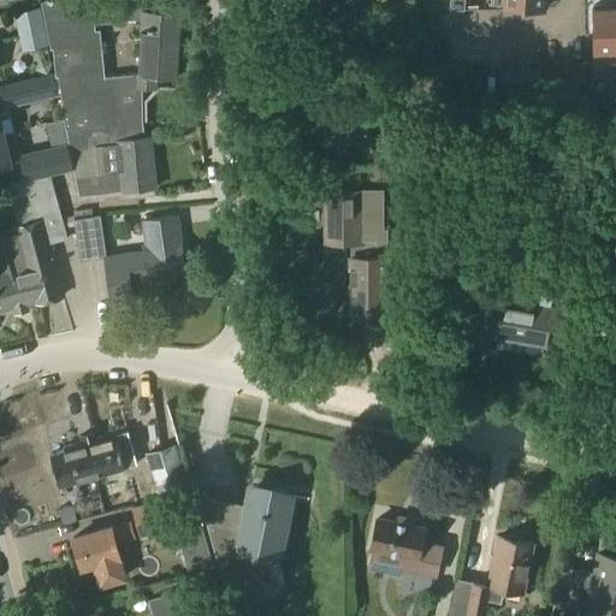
[(323,0),(320,37),(363,41),(366,0),(323,0)]
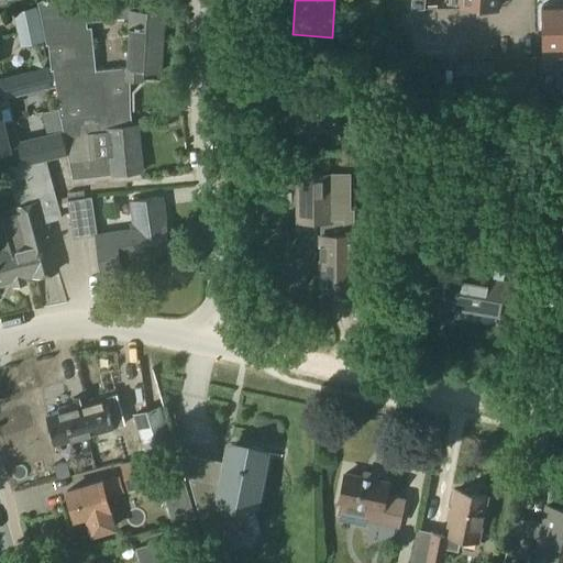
[(562,4),(542,6),(542,58),(562,57),(562,4)]
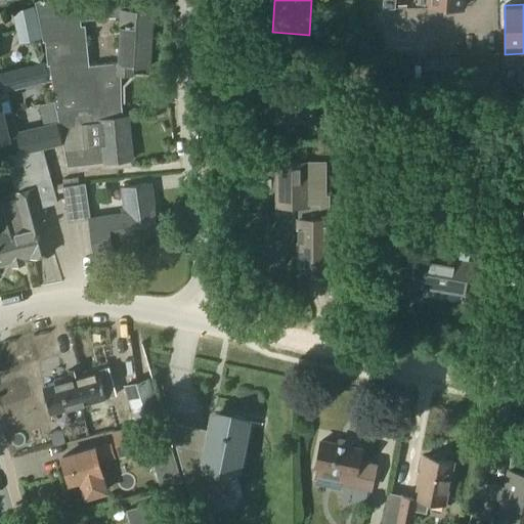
[(35,7),(10,12),(16,45),(28,43),(41,40),(35,7)]
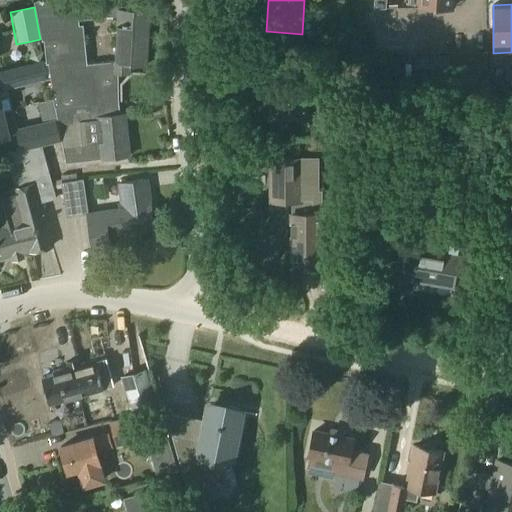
[(109,12),(108,50),(124,50),(125,12),(109,12)]
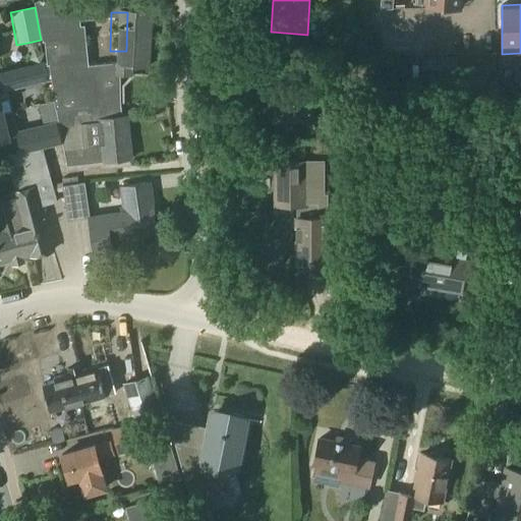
[(347,31),(346,41),(367,43),(368,33),(347,31)]
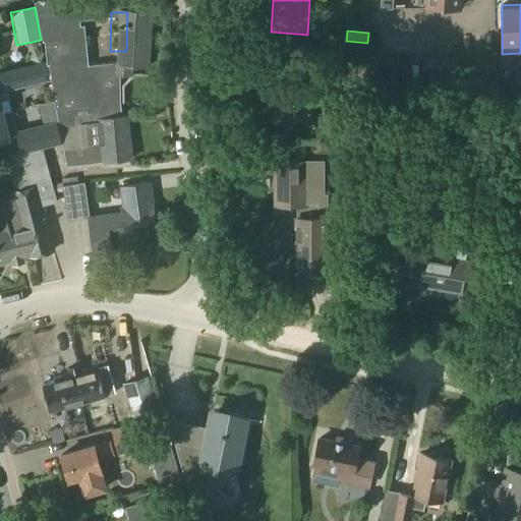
[(31,53),(29,59),(40,63),(43,53),(38,50),(31,53)]
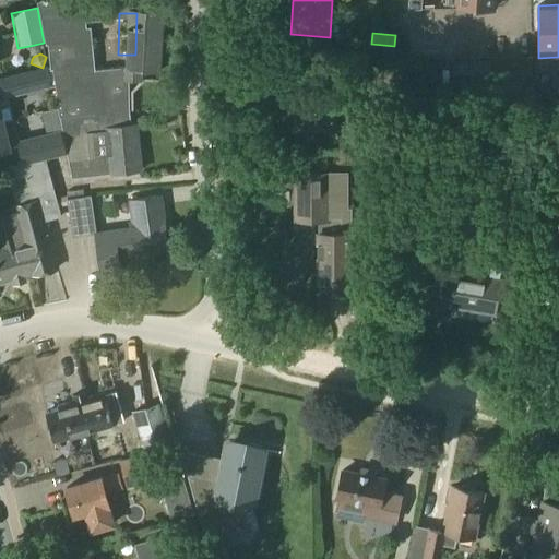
[(3,76),(0,78),(0,92),(34,84),(35,91),(51,87),(47,67),(3,76)]
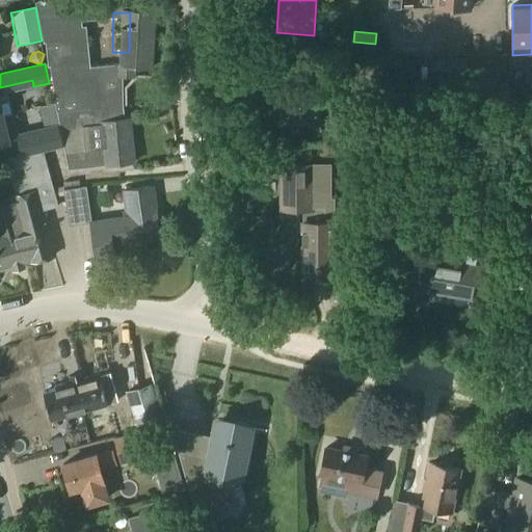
[(0,115),(12,113),(8,99),(0,101),(0,115)]
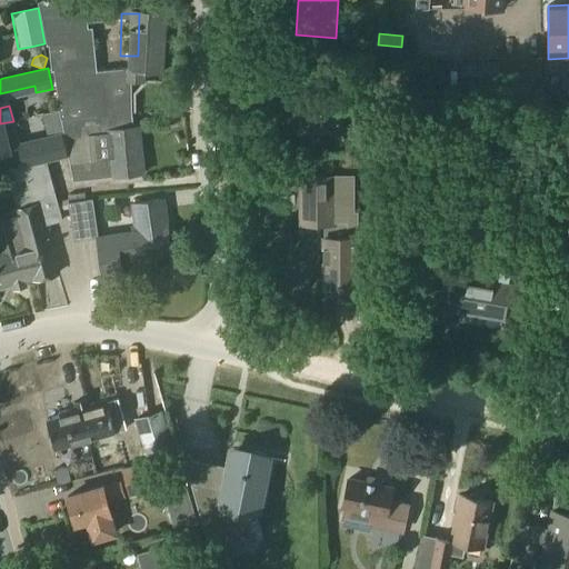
[(138,126),(132,127),(107,129),(107,132),(99,133),(97,116),(60,120),(72,182),(112,177),(143,173),(138,126)]
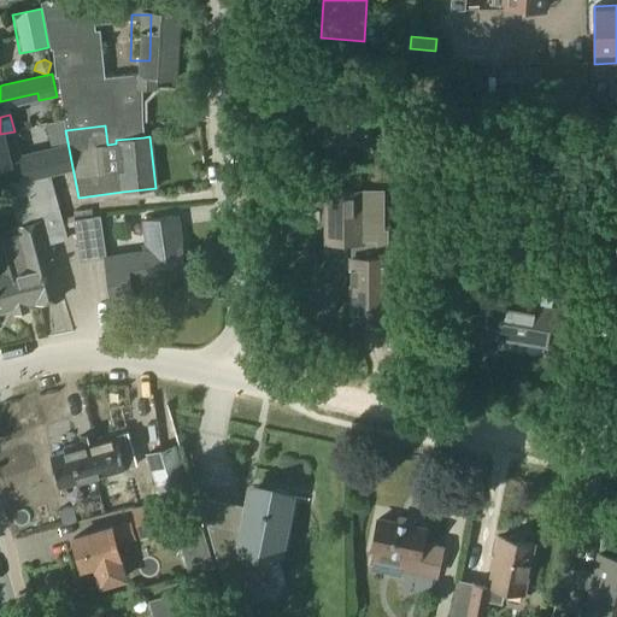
[(15,131),(0,134),(0,166),(10,164),(7,151),(18,148),(15,131)]
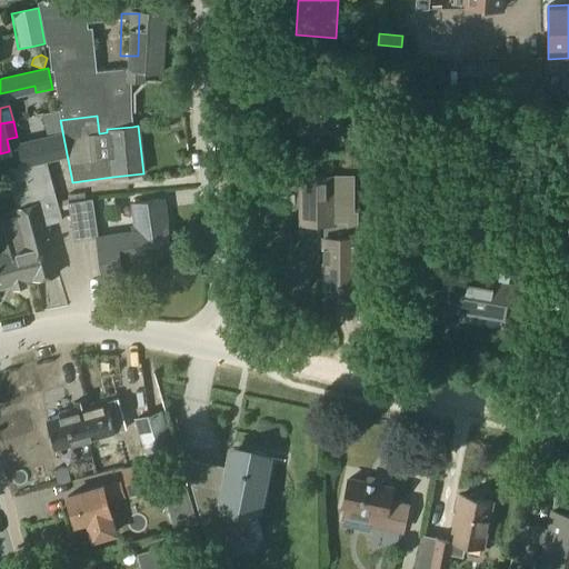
[(61,135),(18,145),(23,167),(67,156),(61,135)]
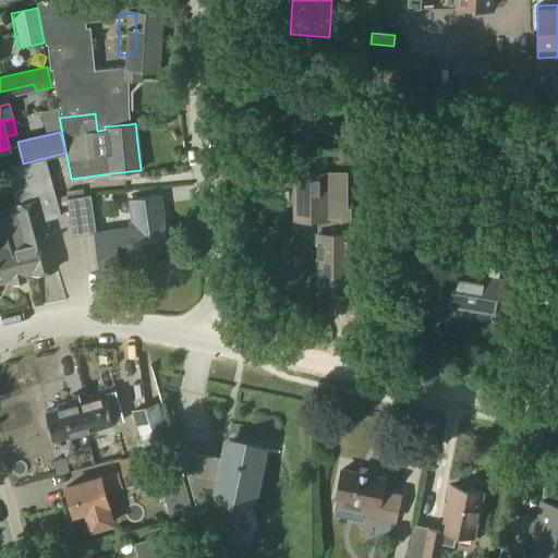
[(45,160),(24,167),(32,194),(52,189),(45,160)]
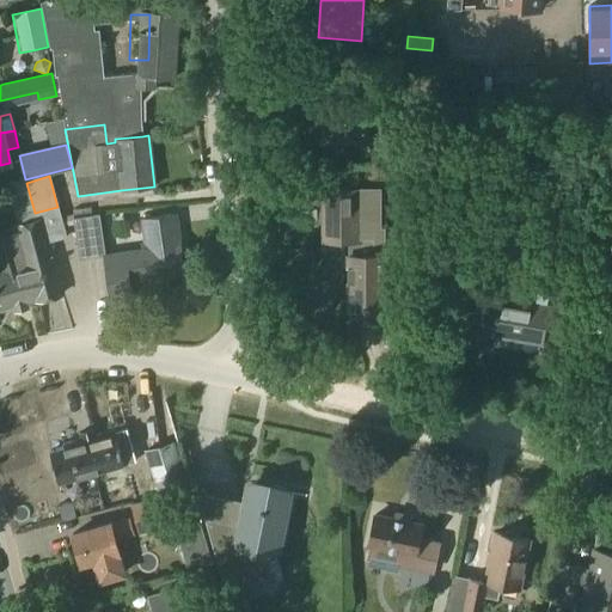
[(383,281),(383,239),(372,239),(372,189),(288,190),(288,208),(301,210),(299,218),(330,224),(330,240),(348,240),(348,305),(369,305),(369,324),(404,324),(404,281),(383,281)]
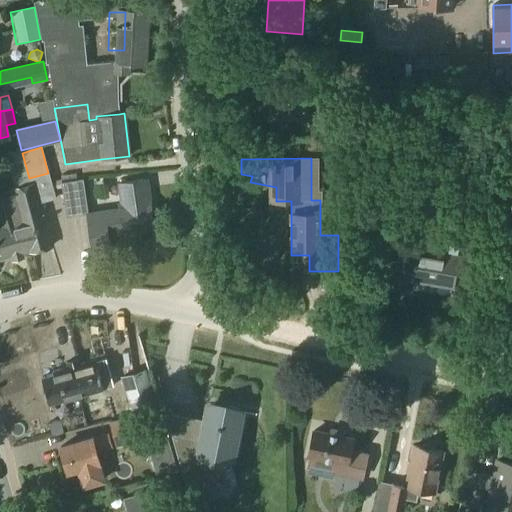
[(64,217),(86,214),(80,179),(59,182),(64,217)]
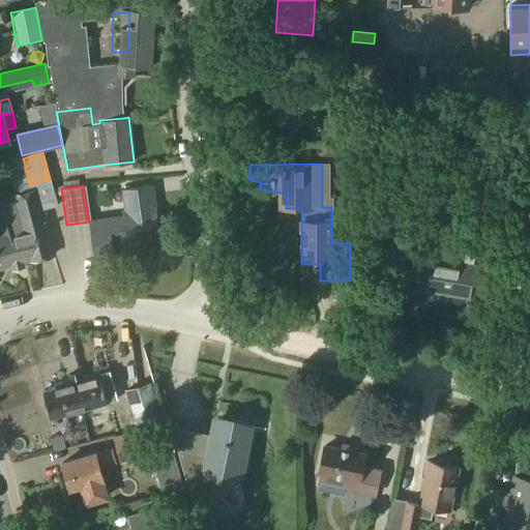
[(122,216),(89,222),(95,264),(114,261),(112,243),(159,235),(155,206),(152,207),(149,185),(121,189),(124,211),(121,211),(122,216)]
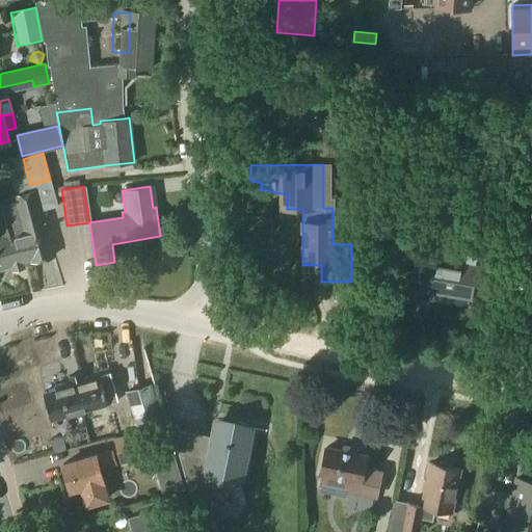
[(5,235),(0,236),(0,268),(55,254),(36,189),(12,196),(18,214),(1,218),(5,235)]
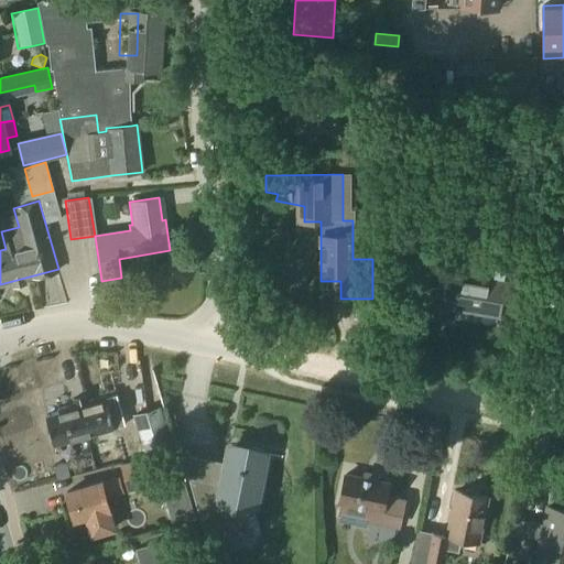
[(445,260),(443,277),(426,277),(426,313),(456,313),(456,306),(498,313),(503,280),(502,280),(505,267),(494,266),(494,269),(445,260)]
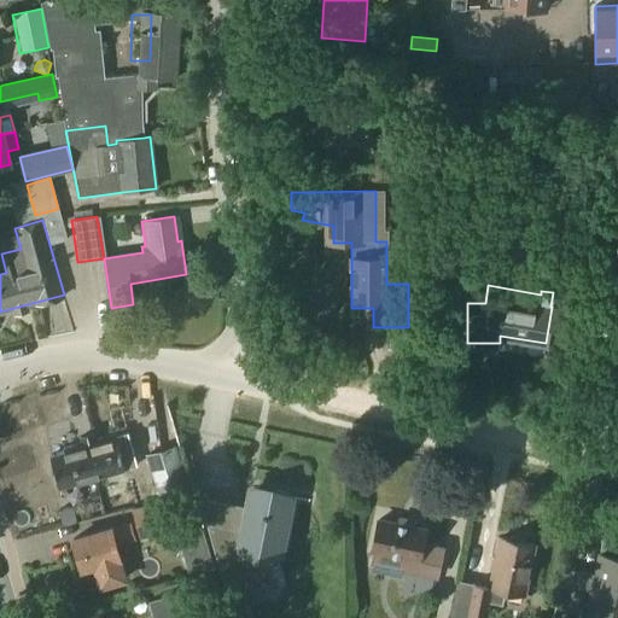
[(64,452),(50,456),(58,488),(135,466),(126,435),(115,437),(114,435),(63,448),(64,452)]
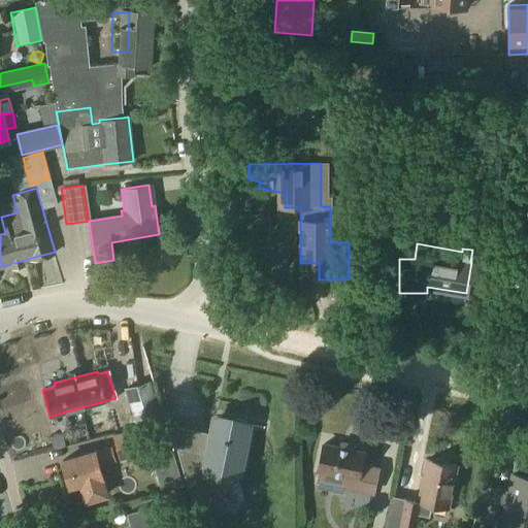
[(108,415),(113,435),(150,426),(163,422),(152,382),(125,390),(131,408),(108,415)]
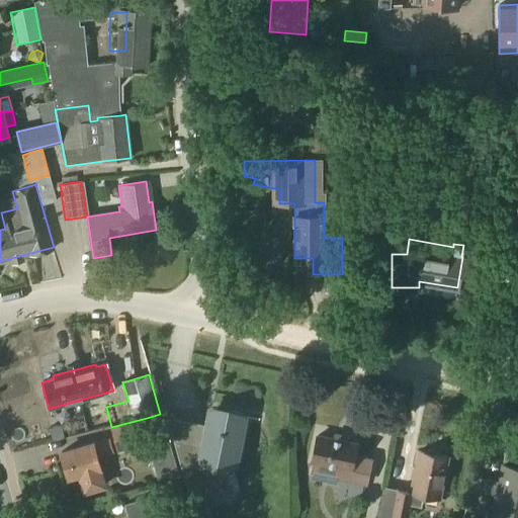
[(102,396),(87,402),(92,413),(106,407),(102,396)]
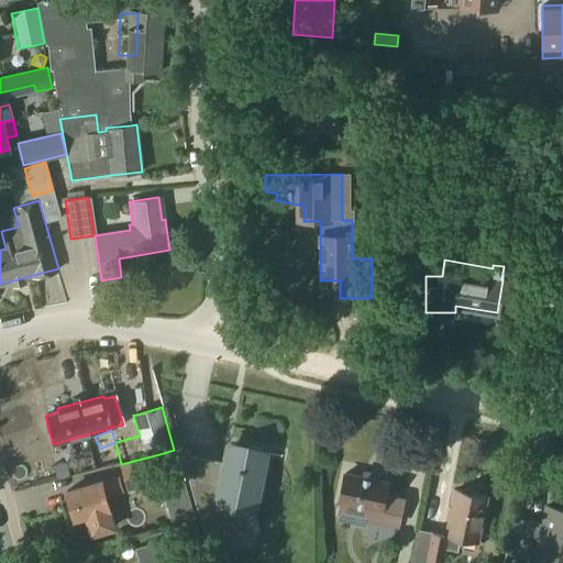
[(252,507),(265,450),(247,445),(246,449),(229,444),(220,484),(186,476),(206,544),(229,538),(228,531),(257,522),(252,507)]
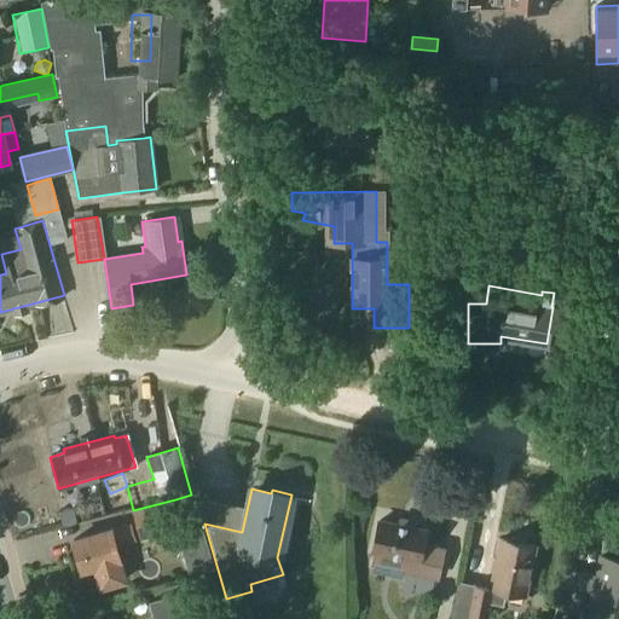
[(177,501),(175,499),(133,510),(144,544),(184,532),(183,527),(197,524),(190,497),(177,501)]
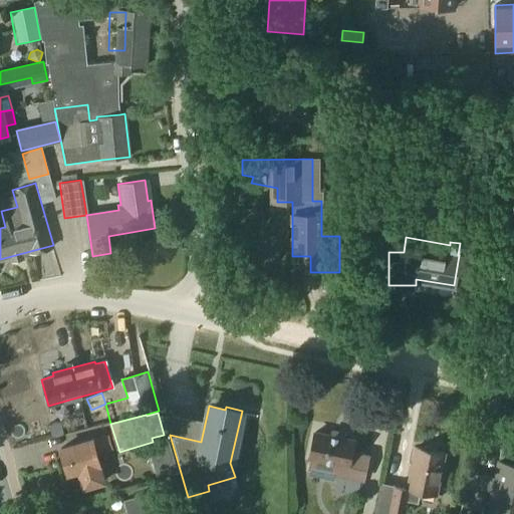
[(60,420),(48,423),(52,435),(63,432),(60,420)]
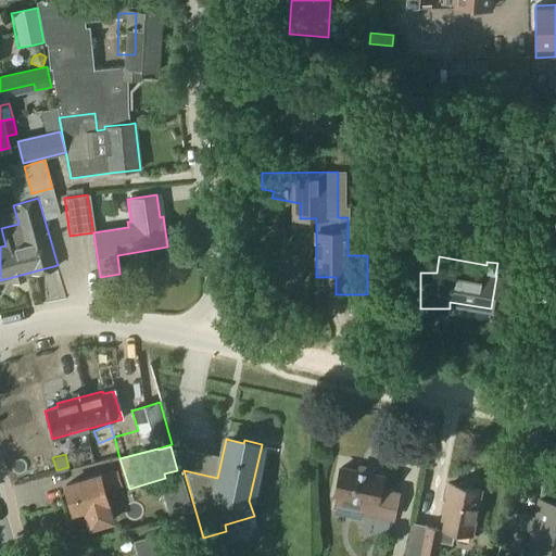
[(336,494),(333,508),(340,509),(339,516),(356,519),(357,514),(365,515),(368,502),(391,506),(397,480),(373,475),(374,469),(358,466),(357,471),(340,468),(335,494),(336,494)]
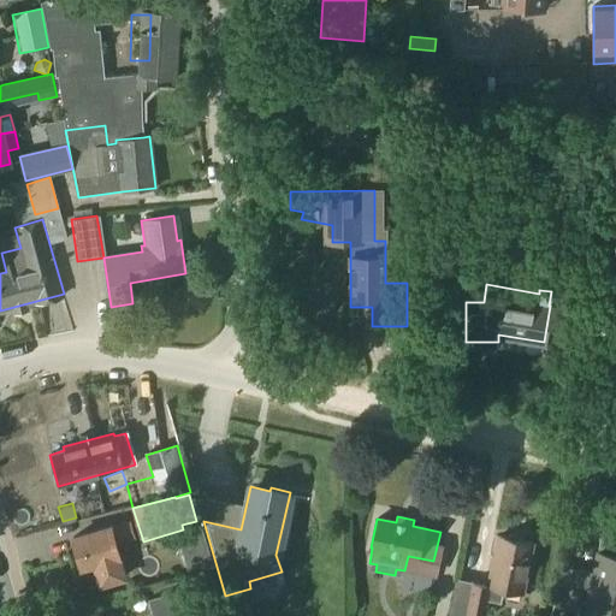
[(110,527),(72,538),(81,568),(94,564),(99,585),(123,578),(118,557),(114,543),(134,538),(129,522),(111,528),(110,527)]
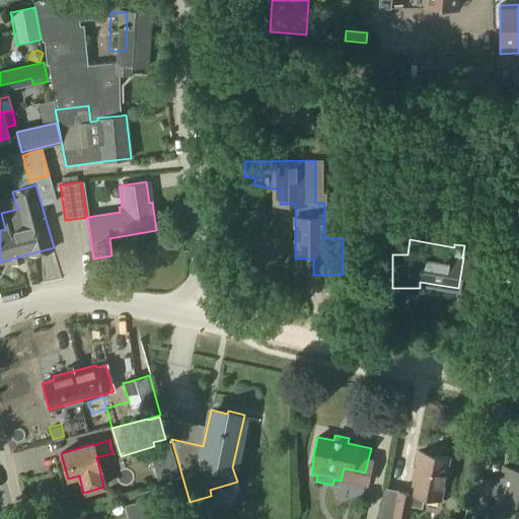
[(384,488),(378,518),(406,518),(411,505),(422,508),(425,496),(439,499),(448,457),(420,451),(412,493),(384,488)]
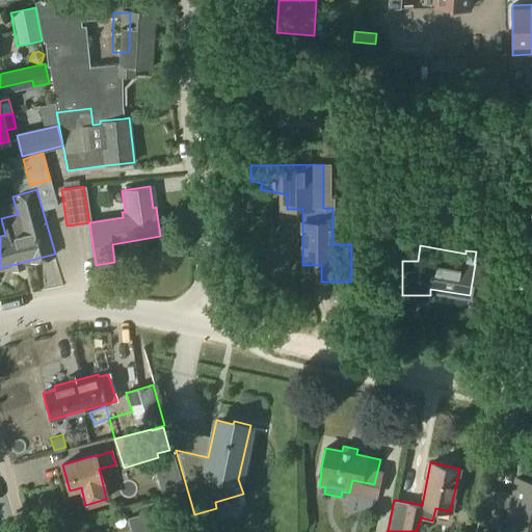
[(484,487),(477,520),(495,524),(499,505),(508,508),(503,531),(531,531),(531,481),(515,478),(511,494),(484,487)]
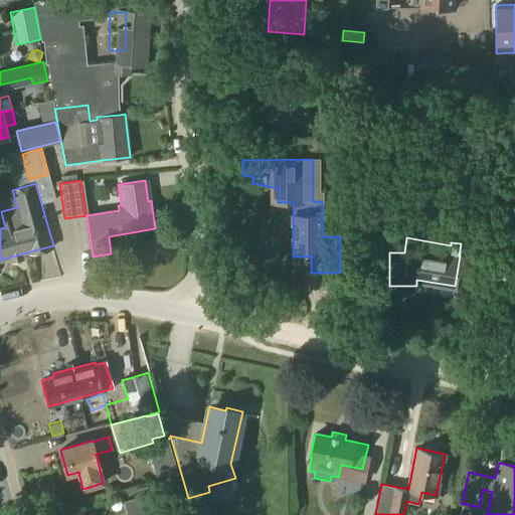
[(127,514),(153,514),(154,514),(155,514),(150,495),(124,502),(127,514)]
